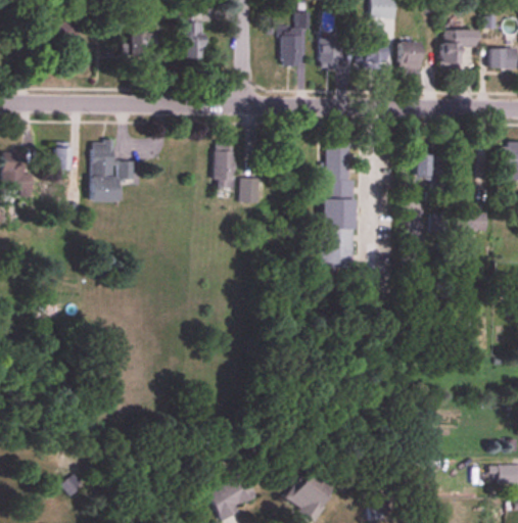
[(370,0),(371,19),(396,19),(395,0),(370,0)]
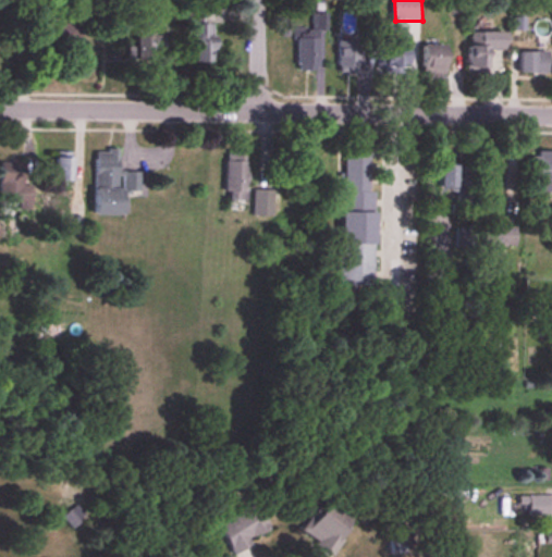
[(217,24),(207,24),(207,9),(192,9),(191,63),(217,63),(217,24)]
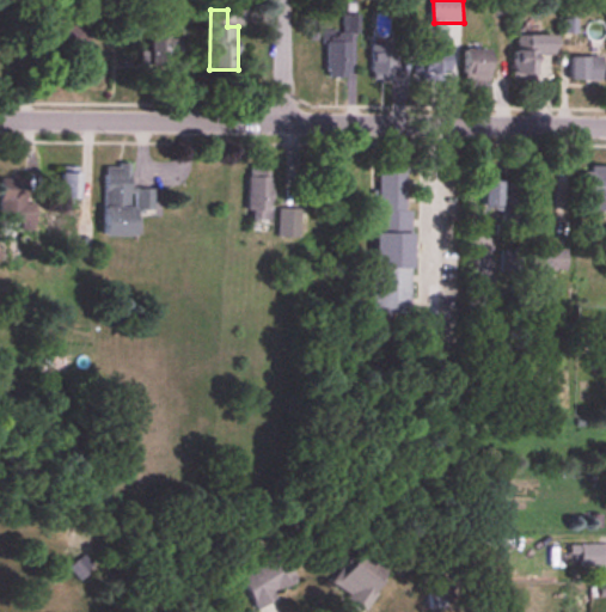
[(34,26),(34,55),(89,55),(89,26),(34,26)]
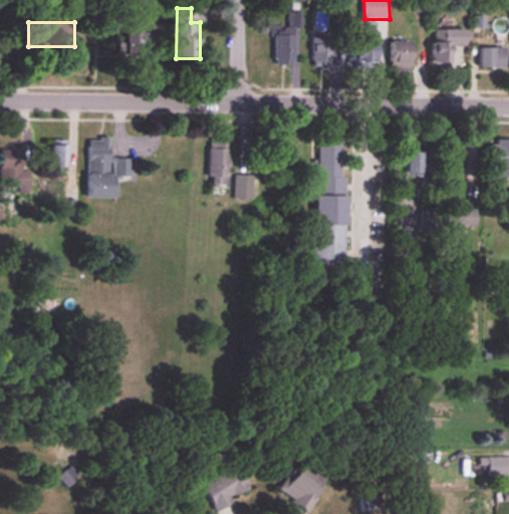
[(144,46),(151,46),(151,26),(128,26),(128,56),(144,56),(144,46)]
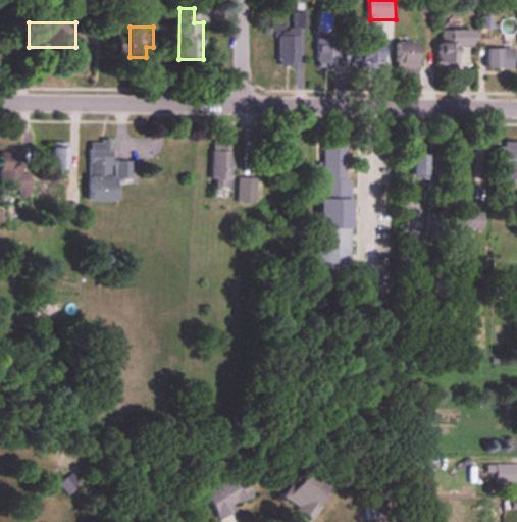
[(459,69),(459,47),(476,47),(476,31),(442,31),(442,69),(459,69)]
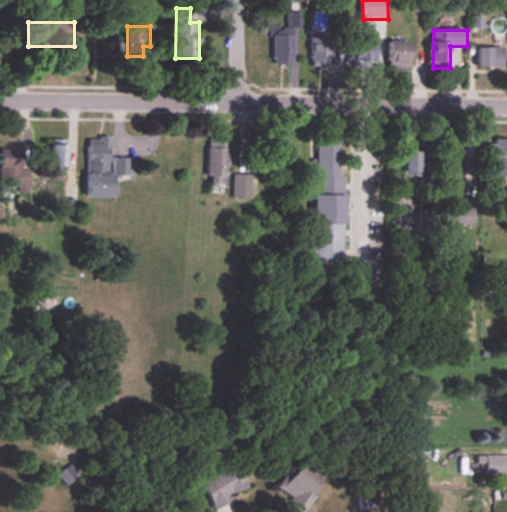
[(377,68),(377,36),(350,36),(350,68),(377,68)]
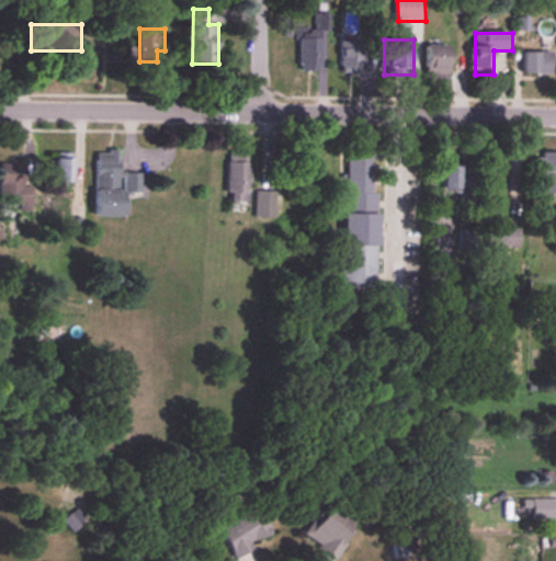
[(344,73),(363,73),(363,41),(344,41),(344,73)]
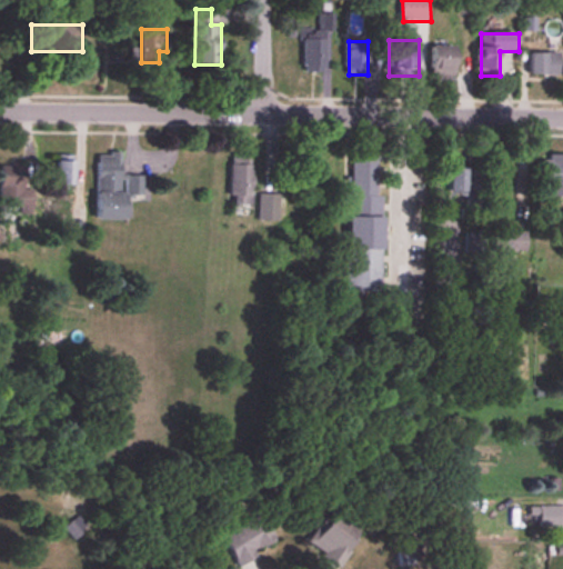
[(432,77),(458,77),(458,47),(432,47),(432,77)]
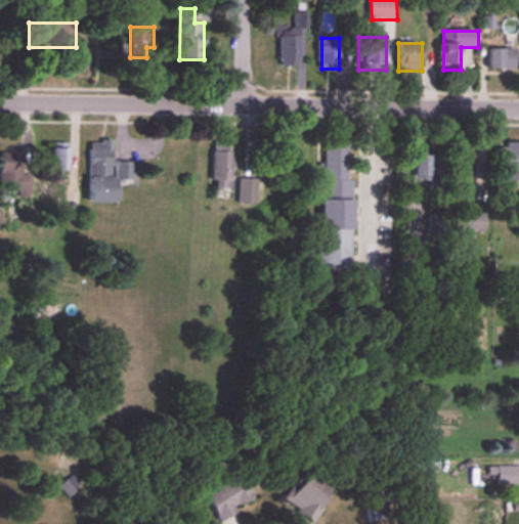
[(490,70),(518,70),(518,48),(490,48),(490,70)]
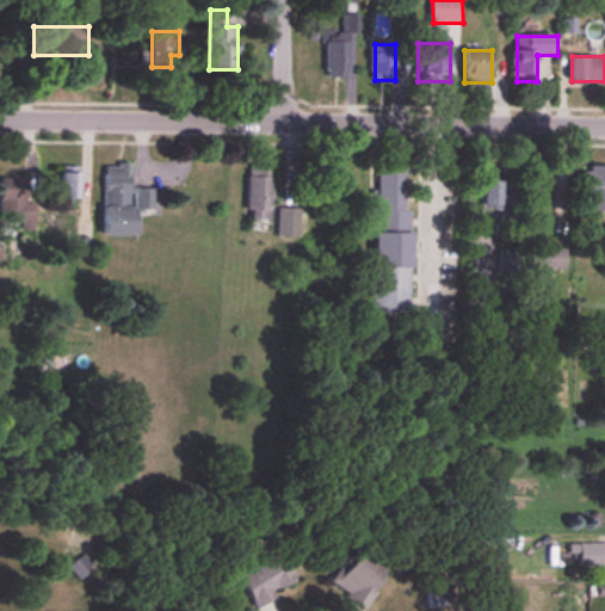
[(107,162),(105,234),(134,235),(134,210),(159,211),(159,189),(133,187),(134,162),(107,162)]
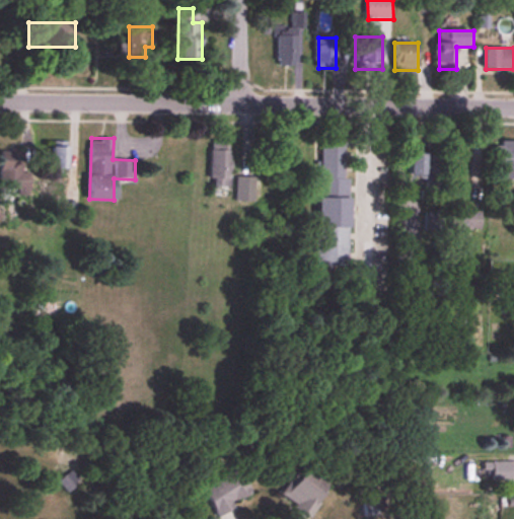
[(498,167),(506,167),(506,178),(513,177),(513,141),(498,141),(498,167)]
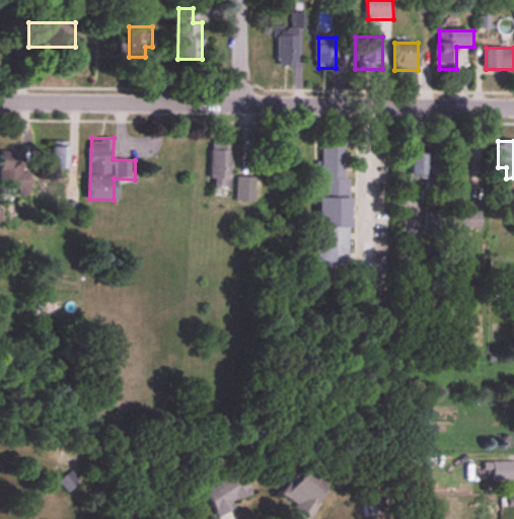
[(71,168),(71,142),(54,142),(54,168),(71,168)]
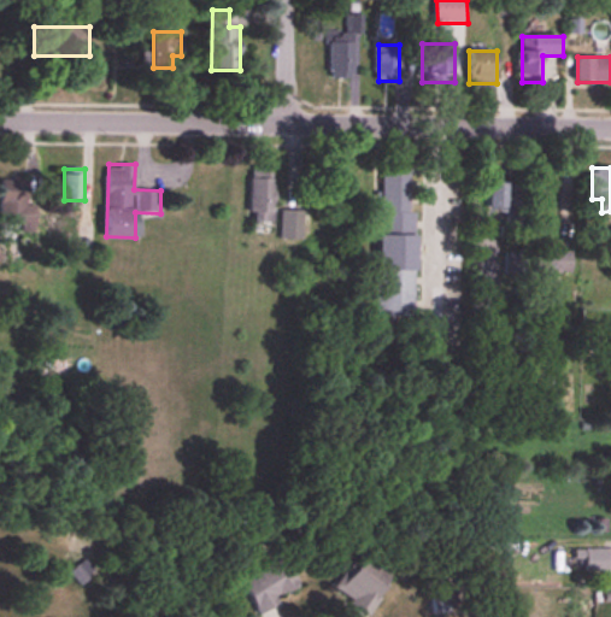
[(412,212),(412,171),(381,171),(381,316),(417,316),(417,212),(412,212)]
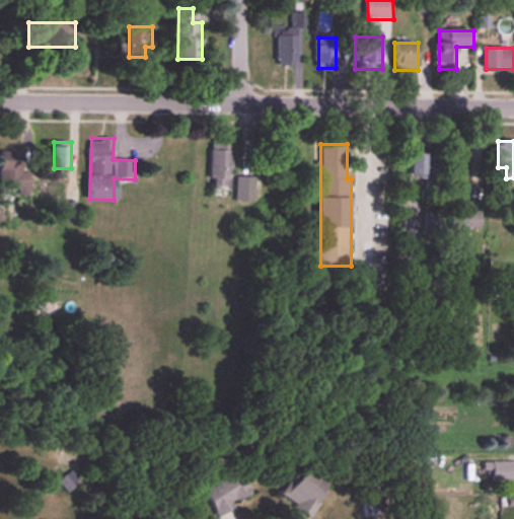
[(233,148),(211,148),(211,186),(233,186),(233,148)]
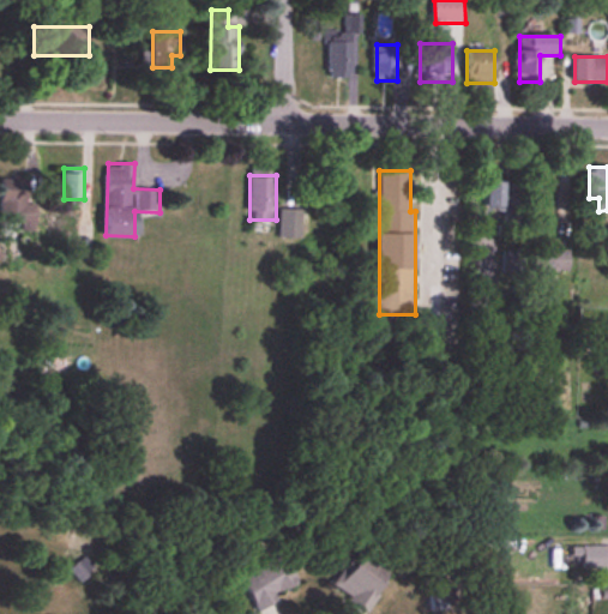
[(2,222),(29,222),(29,179),(2,179),(2,222)]
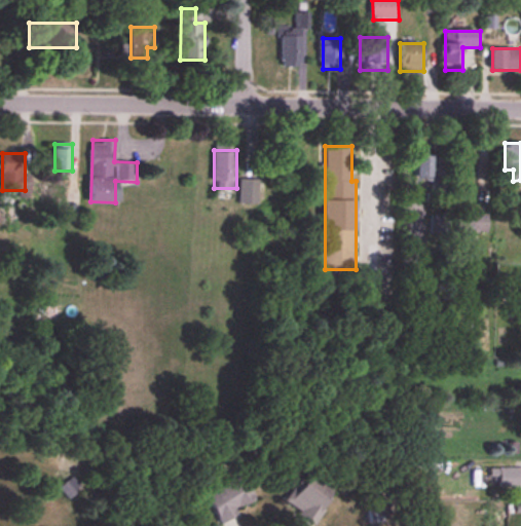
[(416,177),(445,177),(445,155),(416,155),(416,177)]
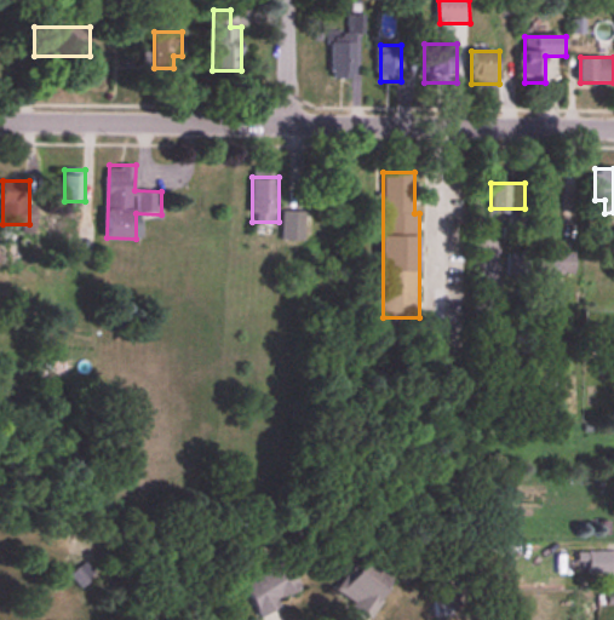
[(578,252),(541,252),(541,274),(578,274),(578,252)]
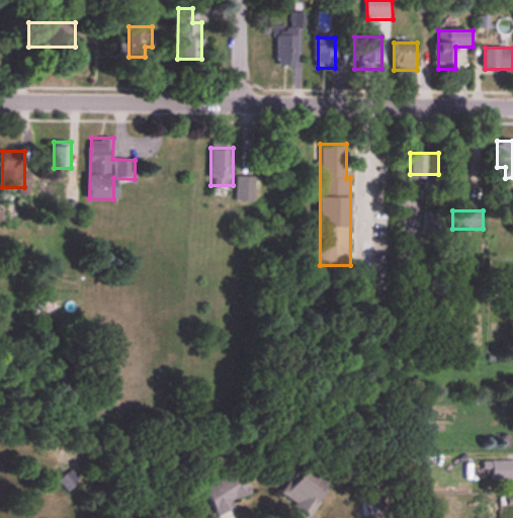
[(512,460),(493,460),(493,480),(512,480),(512,460)]
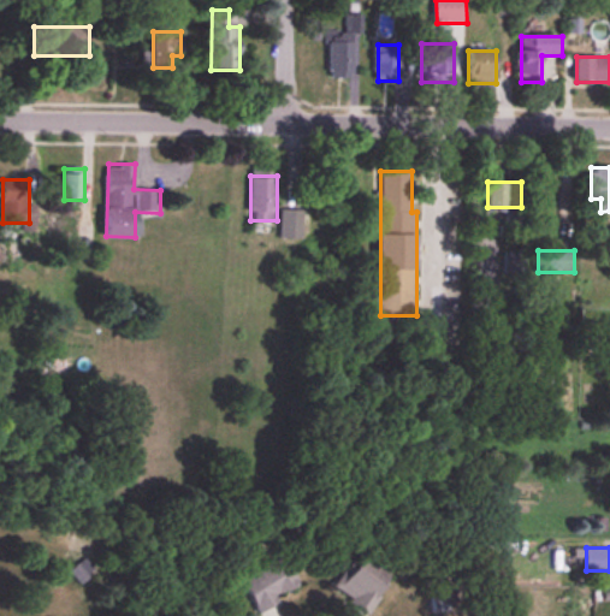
[(366,615),(395,575),(362,551),(333,592),(366,615)]
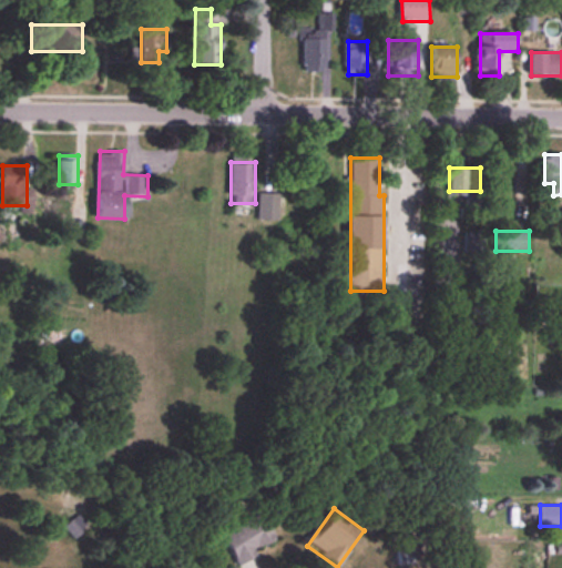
[(278,540),(263,514),(224,536),(239,563),(278,540)]
